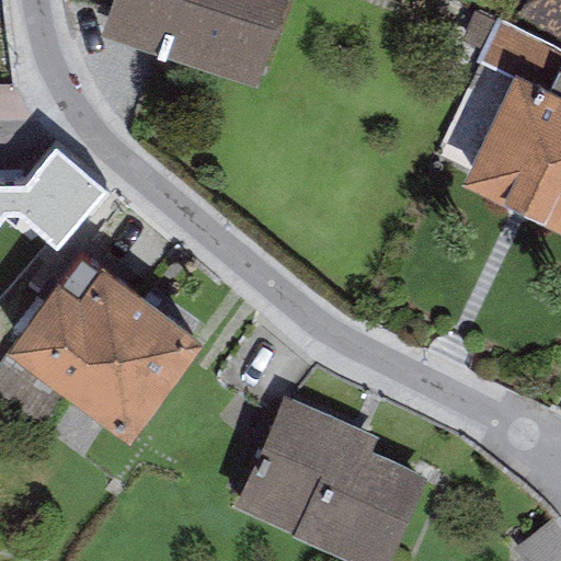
[(102,0),(98,13),(255,66),(277,0),(102,0)]
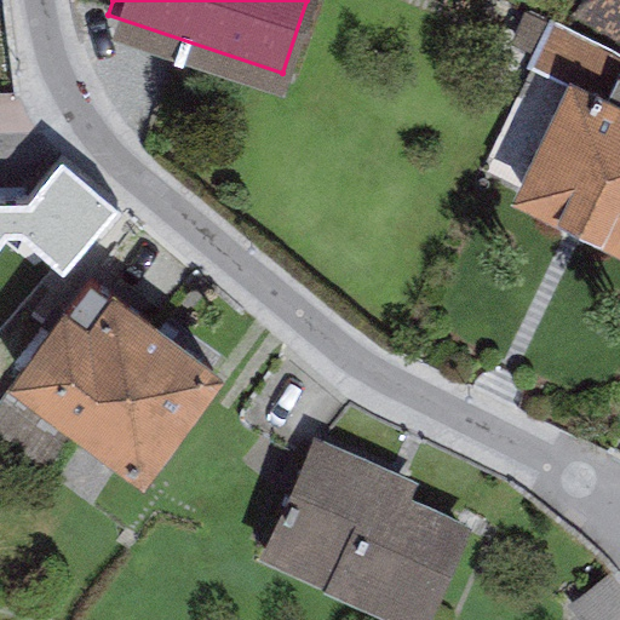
[(619,0),(572,0),(619,28),(619,0)]
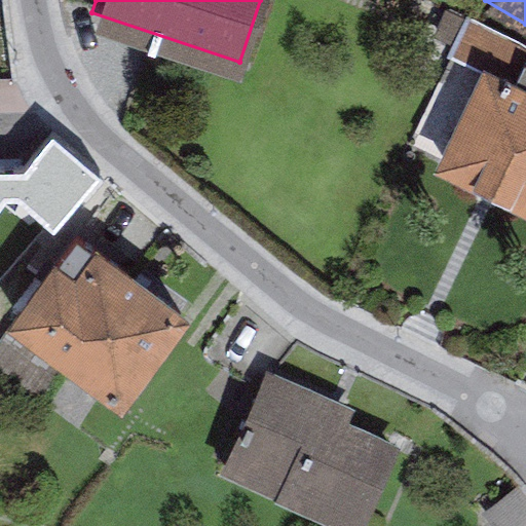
[(525,76),(481,55),(433,155),(525,199),(525,76)]
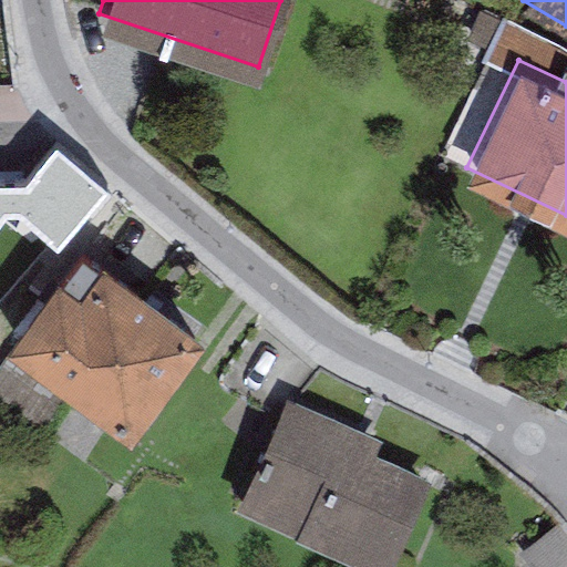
[(106,200),(54,152),(27,189),(0,188),(0,224),(2,220),(20,219),(55,253),(106,200)]
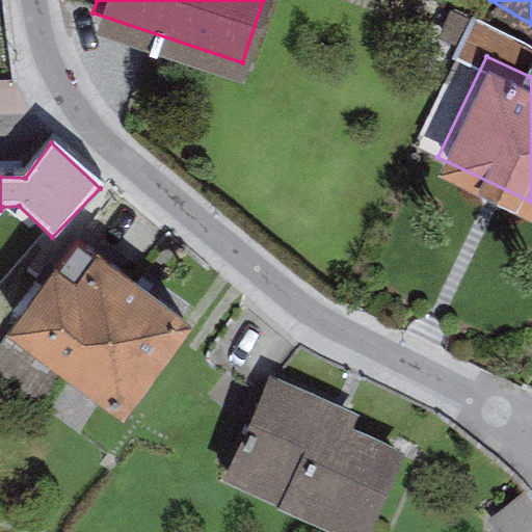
[(5,338),(65,381),(136,287),(95,257),(91,261),(77,249),(56,277),(52,274),(5,338)]
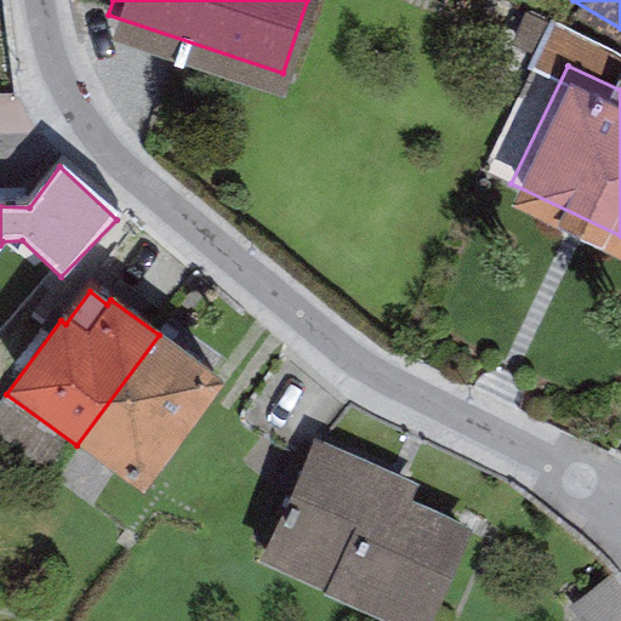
[(159,335),(77,445),(142,494),(223,382),(159,335)]
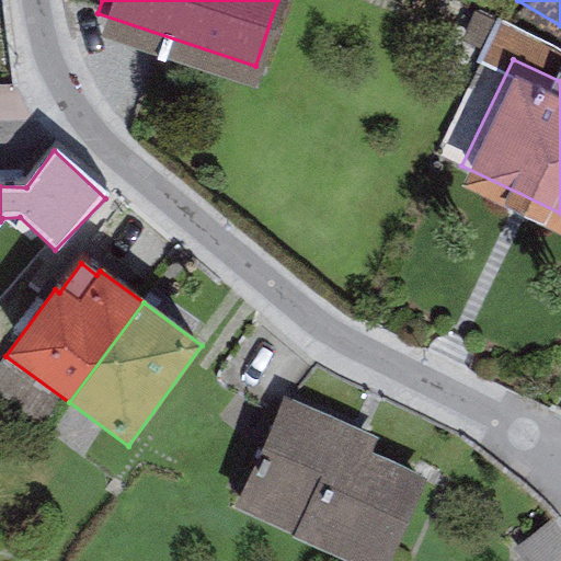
[(376,428),(282,386),(233,492),(381,559),(424,465),(369,441),(376,428)]
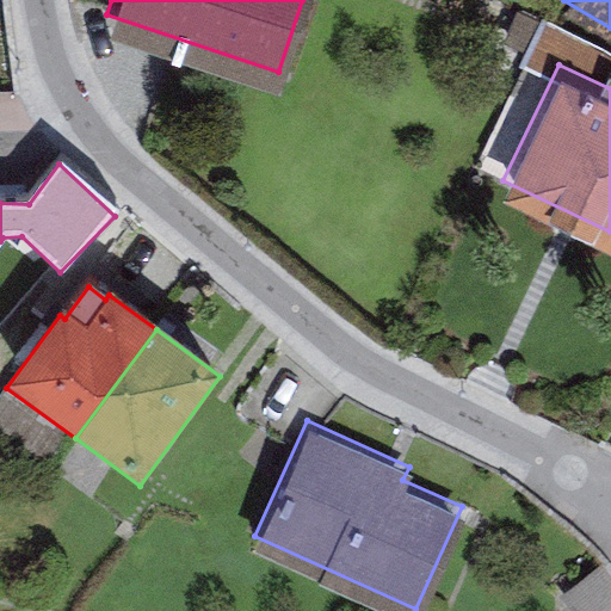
[(610,610),(610,573),(602,561),(559,592),(572,610),(610,610)]
